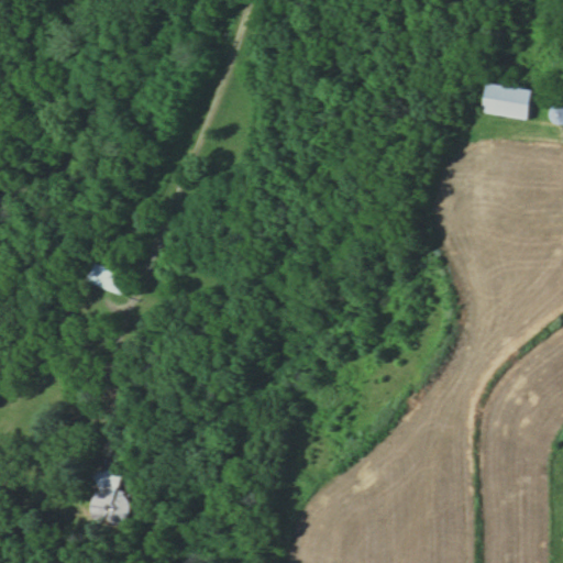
[(528,120),(533,90),(490,83),(485,112),(528,120)]
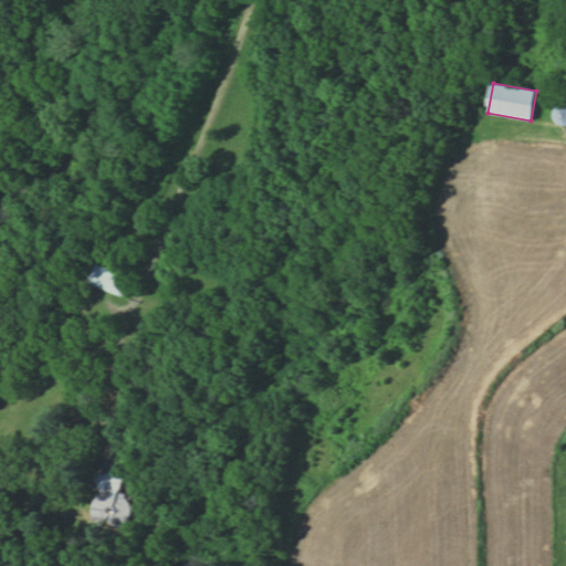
[(565,126),(565,125),(565,105),(563,104),(553,116),(565,126)]
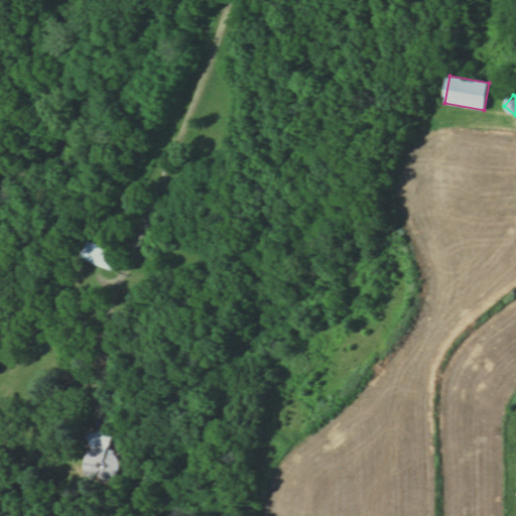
[(119,254),(87,240),(80,258),(112,272),(119,254)]
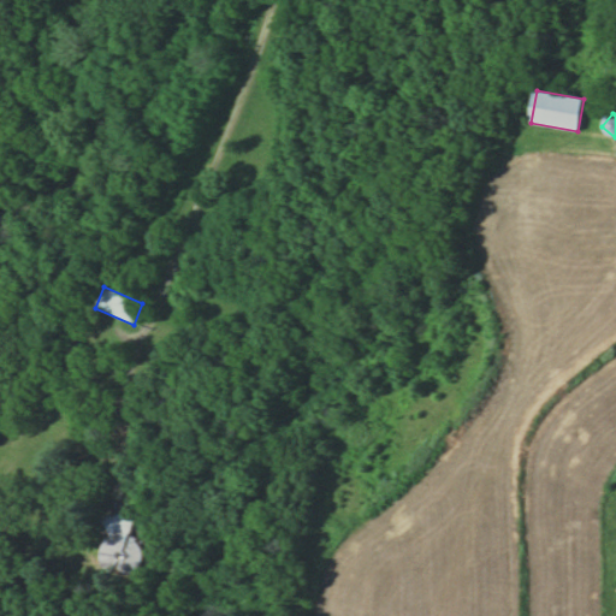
[(131,516),(107,516),(108,572),(132,572),(131,516)]
